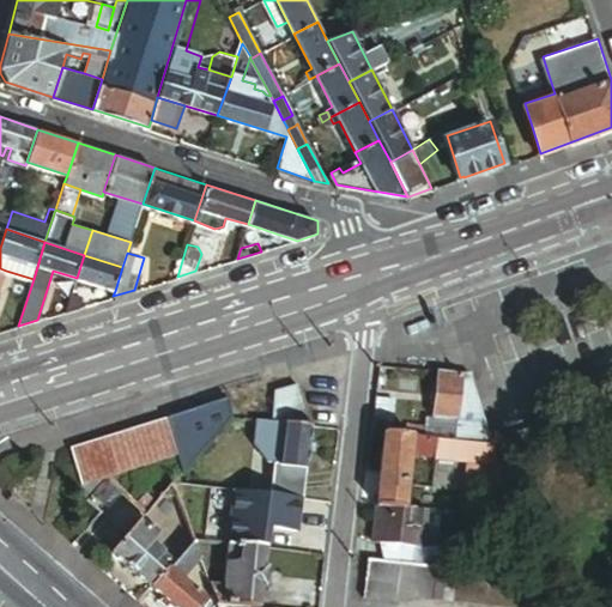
[(122,267),(84,255),(77,278),(115,291),(122,267)]
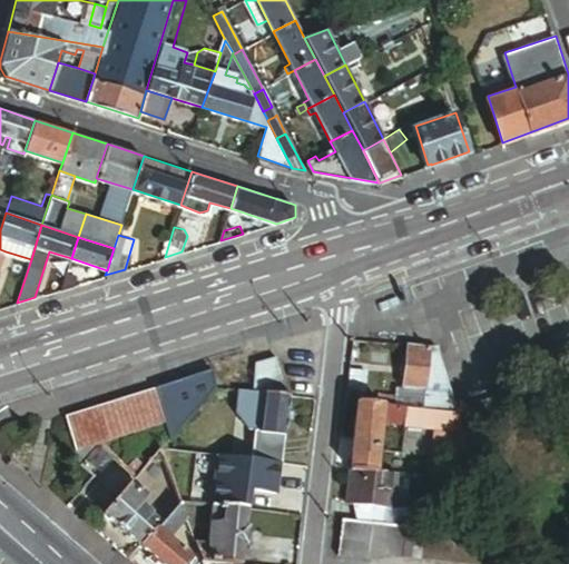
[(67,271),(61,288),(75,285),(77,274),(67,271)]
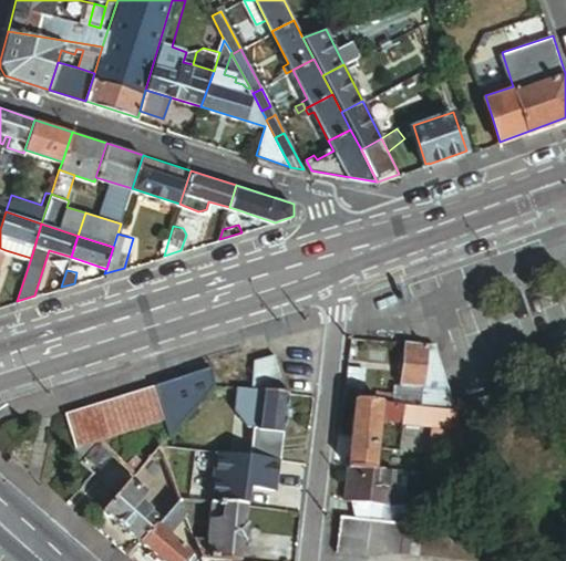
[(428,387),(432,346),(404,343),(400,385),(428,387)]
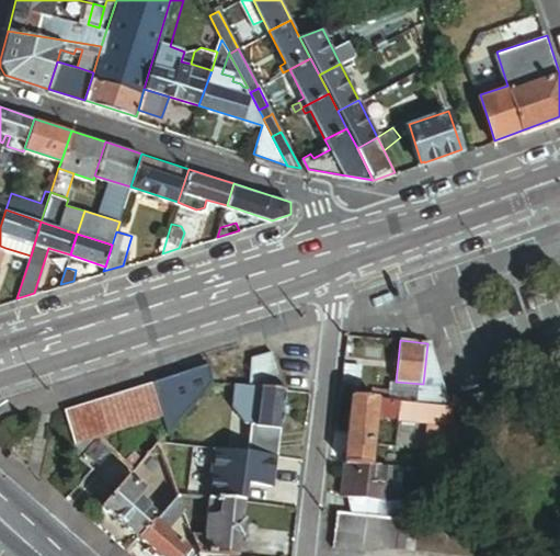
[(450,407),(432,343),(427,343),(423,384),(421,403),(450,407)]
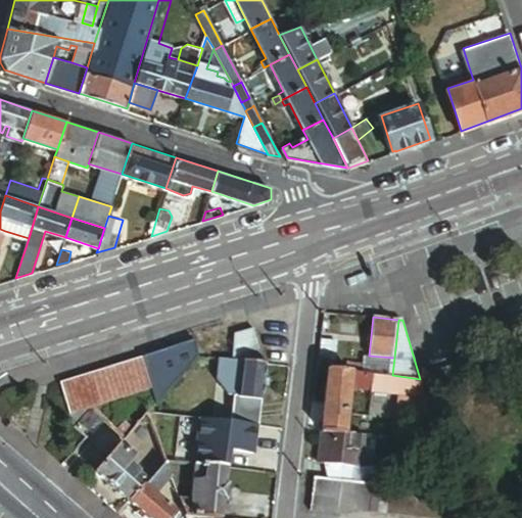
[(243,359),(265,362),(253,326),(234,332),(231,358),(243,359)]
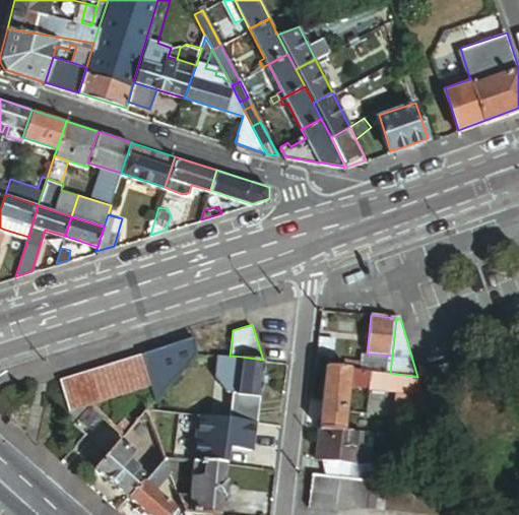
[(156,395),(171,380),(196,349),(192,339),(144,353),(153,383),(156,395)]
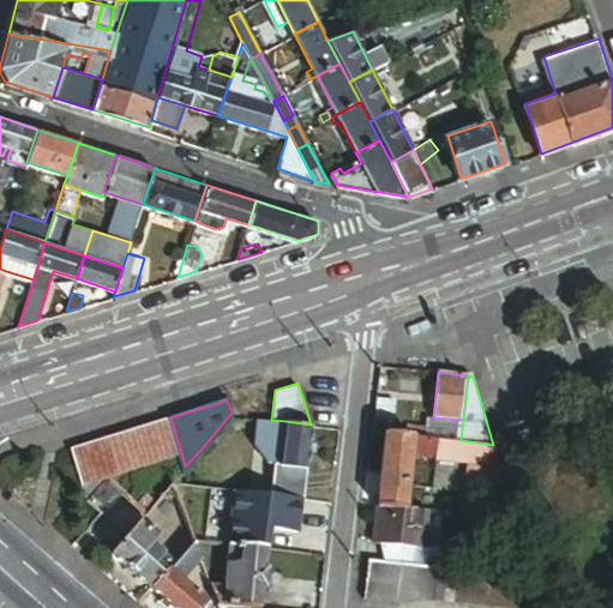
[(422,437),(461,440),(463,420),(433,417),(426,416),(426,426),(406,423),(404,434),(422,437)]
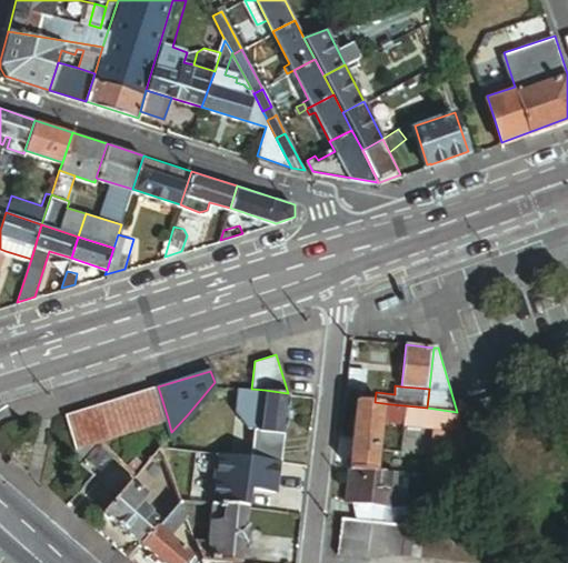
[(168,419),(158,386),(90,408),(100,440),(168,419)]
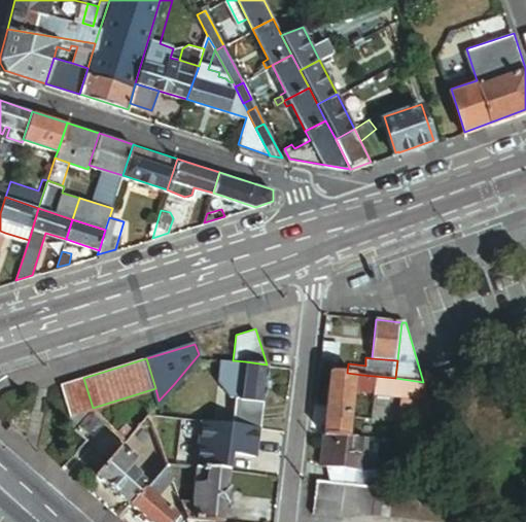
[(237,397),(234,422),(261,425),(269,364),(267,364),(245,361),(233,360),(222,359),(220,379),(233,396),(237,397)]
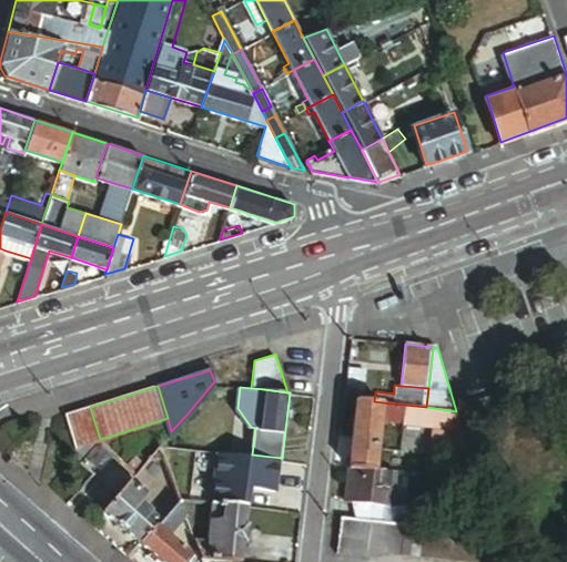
[(374,401),(355,399),(350,467),(375,469),(380,418),(390,420),(391,404),(374,401)]
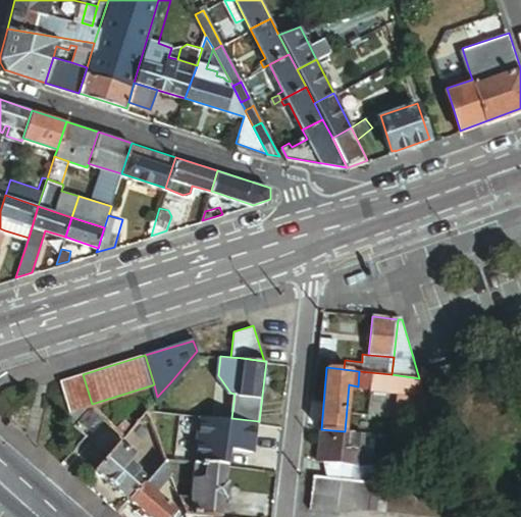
[(434,426),(419,378),(392,374),(359,371),(358,386),(370,388),(369,391),(399,394),(396,421),(434,426)]
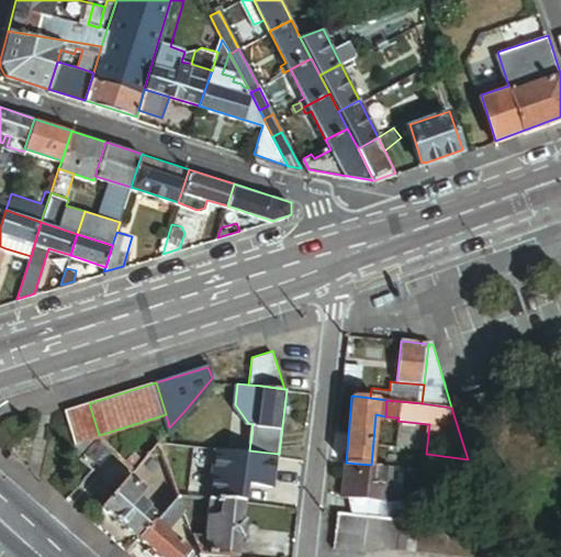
[(99,435),(89,403),(82,405),(92,437),(93,441),(98,435),(99,435)]
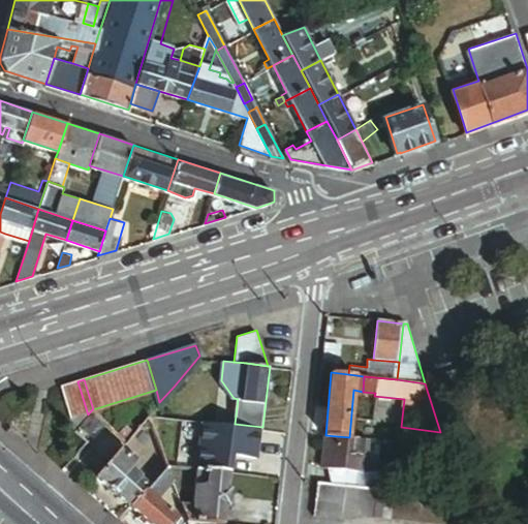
[(87,411),(78,381),(62,387),(71,415),(75,429),(88,414),(87,411)]
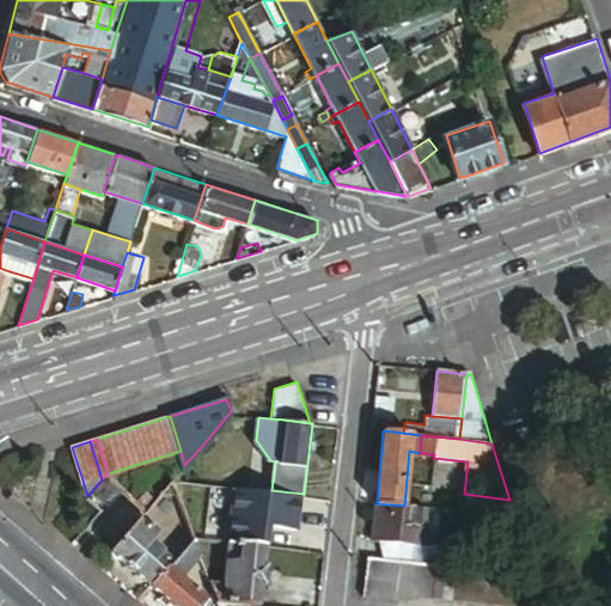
[(236,487),(231,538),(239,539),(255,542),(266,543),(268,543),(270,525),(299,527),(304,494),(272,490),(236,487)]
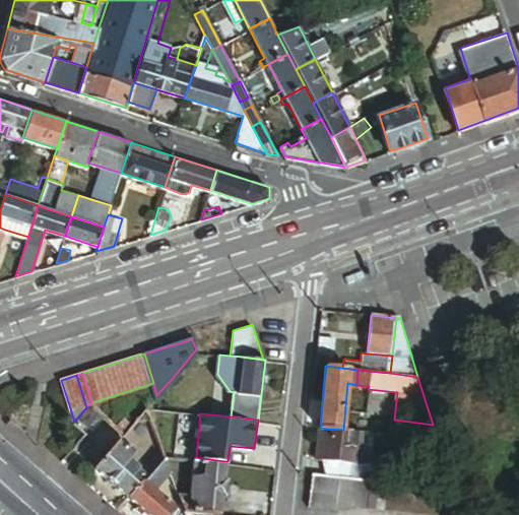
[(358,461),(361,432),(343,430),(320,428),(317,457),(327,458),(352,461),(358,461)]
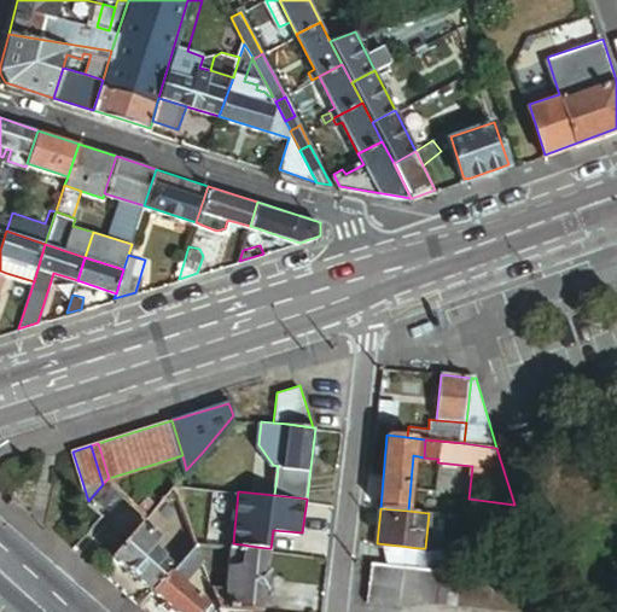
[(159,537),(141,522),(111,555),(152,590),(168,572),(167,570),(173,563),(152,545),(159,537)]
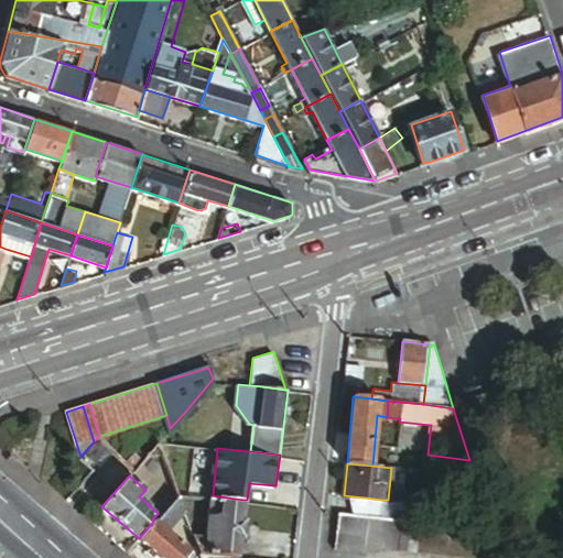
[(185,505),(180,492),(153,522),(163,531),(185,505)]
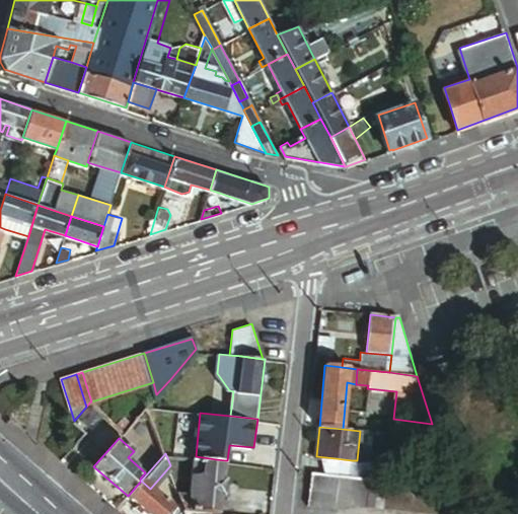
[(202,507),(222,510),(224,492),(239,493),(240,480),(225,479),(227,460),(225,460),(216,459),(203,457),(196,456),(192,491),(179,489),(187,505),(202,507)]
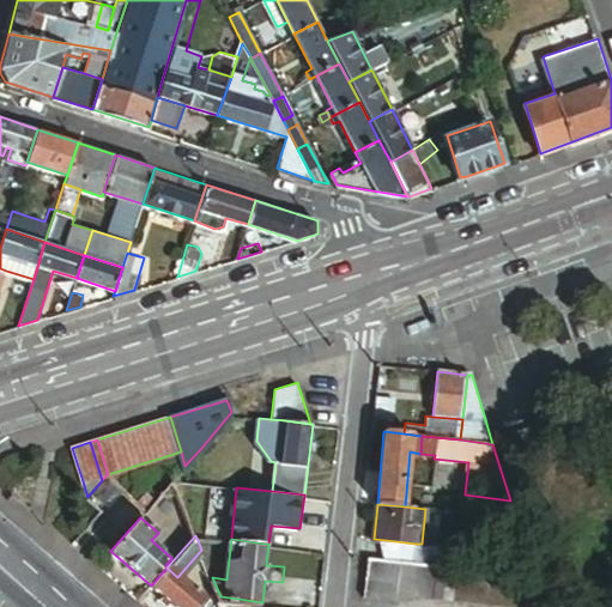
[(383,558),(413,562),(416,544),(386,540),(383,558)]
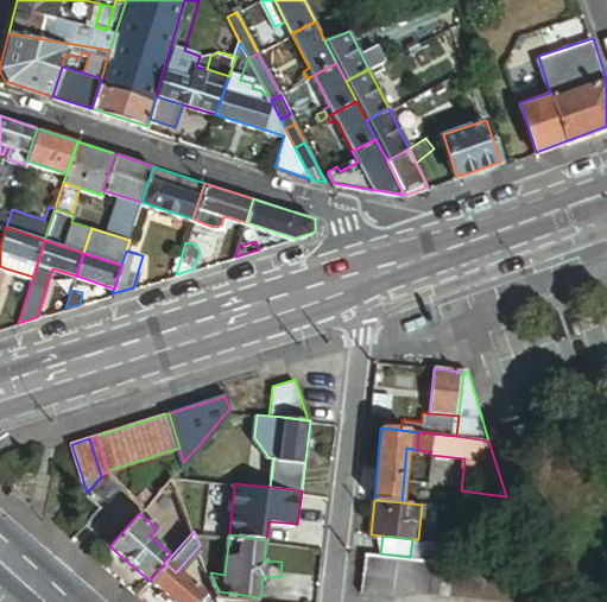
[(394,587),(523,601),(538,601),(529,571),(410,557),(380,553),(366,551),(362,589),(394,593),(394,587)]
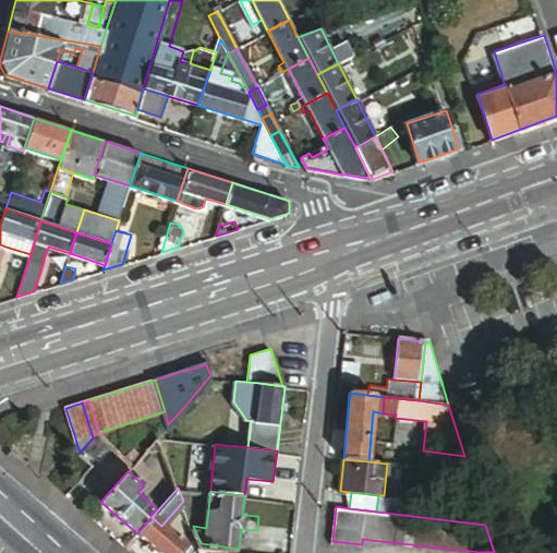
[(161,526),(152,517),(137,533),(158,552),(174,552),(183,544),(161,526)]
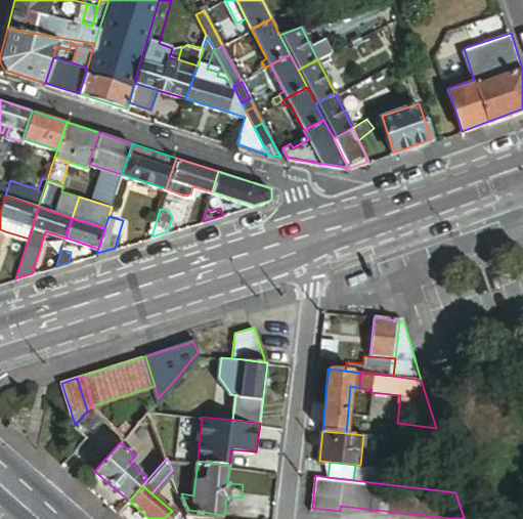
[(203,518),(204,512),(188,510),(191,518),(203,518)]
